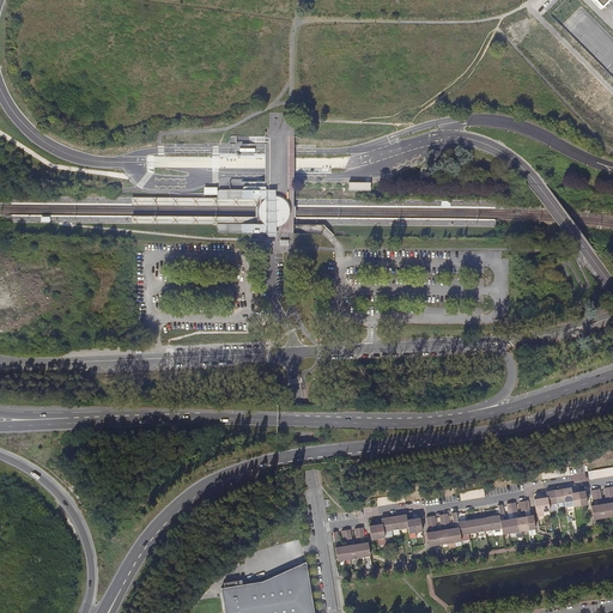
[(590,479),(612,474),(612,466),(589,471),(590,479)]
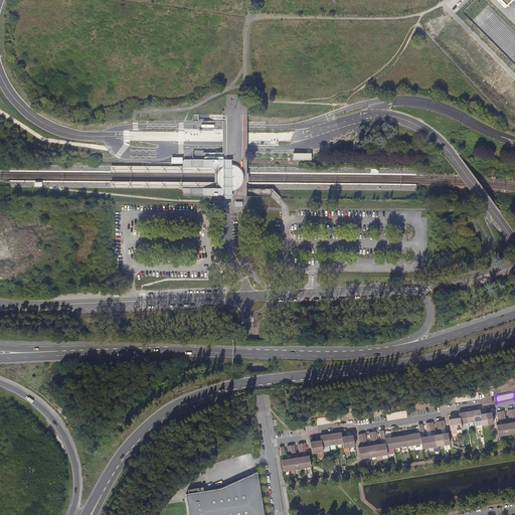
[(407,410),(387,412),(387,419),(407,417),(407,410)]
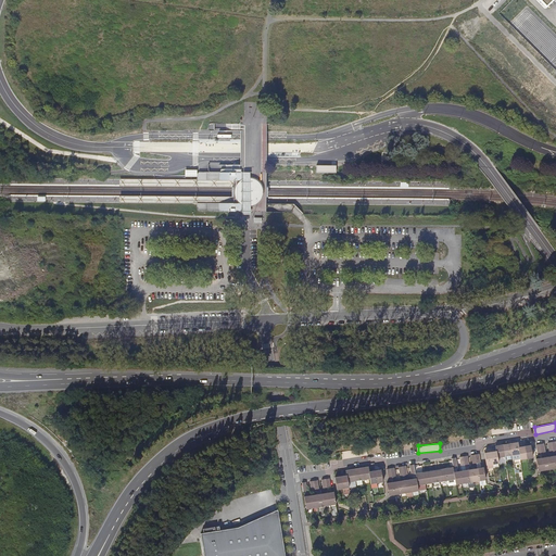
[(513,456),(520,455),(519,447),(519,443),(510,444),(513,456)]
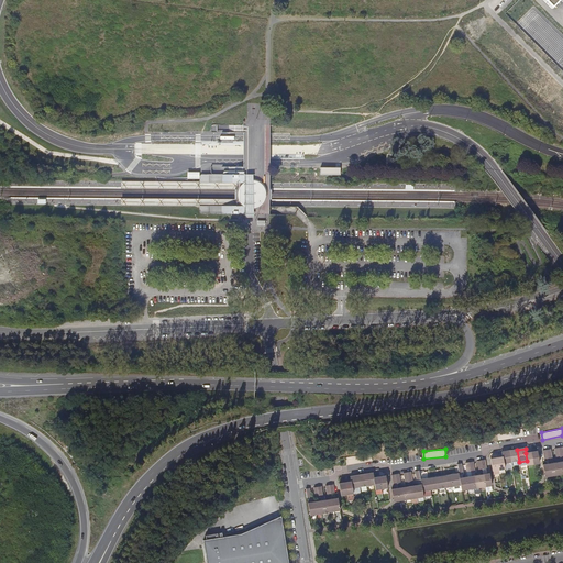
[(511,463),(519,462),(517,450),(510,451),(511,463)]
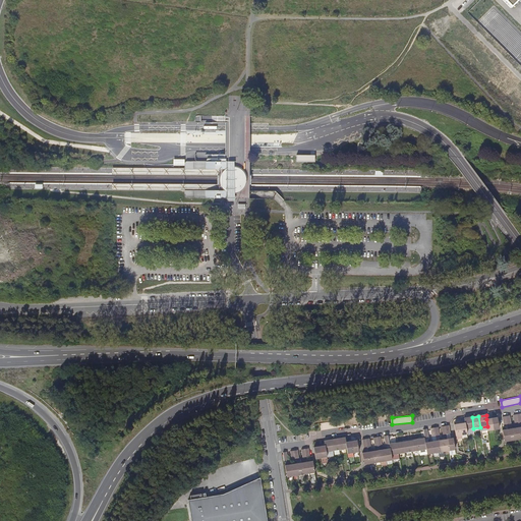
[(466,429),(473,428),(472,417),(464,418),(465,423),(466,429)]
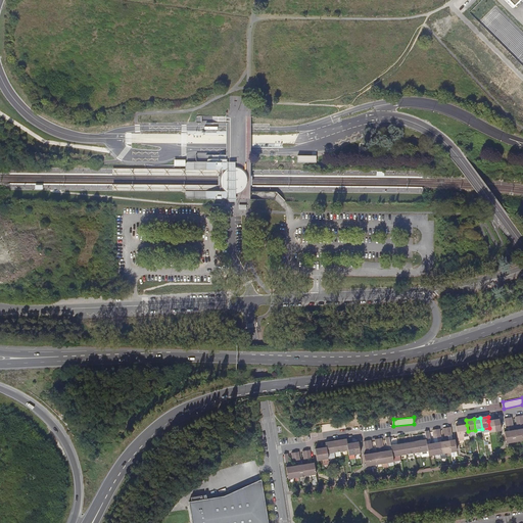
[(341,452),(348,450),(347,443),(347,439),(340,440),(341,452)]
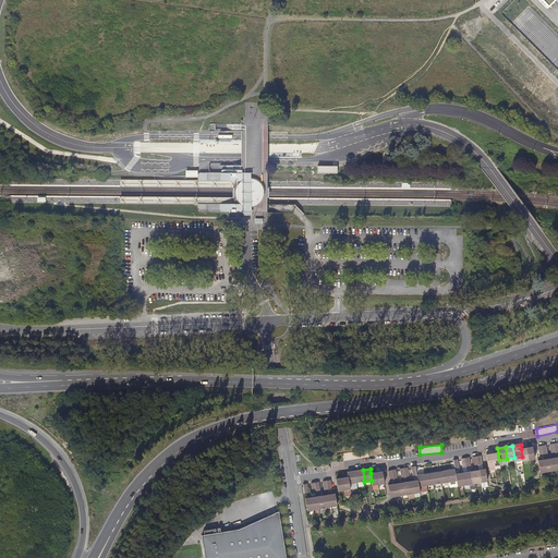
[(358,483),(364,482),(363,470),(355,471),(358,483)]
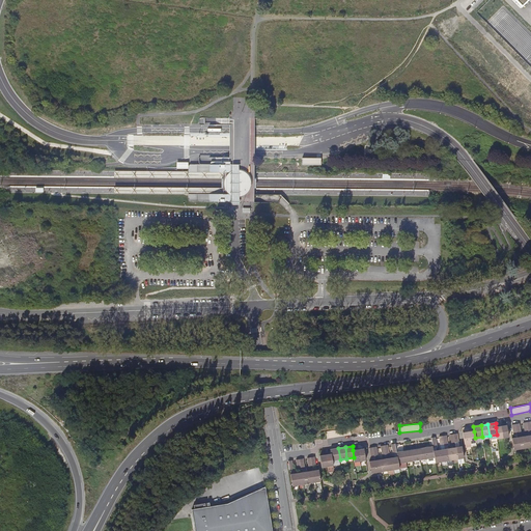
[(434,447),(426,448),(428,459),(435,457),(435,451),(434,447)]
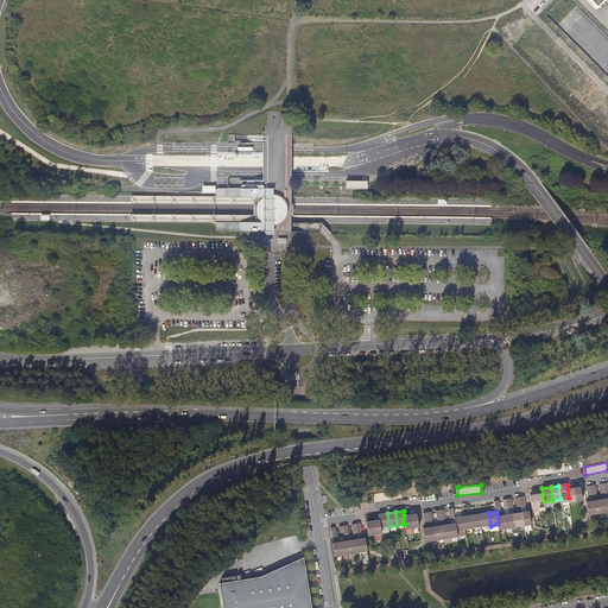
[(381,529),(390,526),(387,513),(379,514),(380,520),(381,529)]
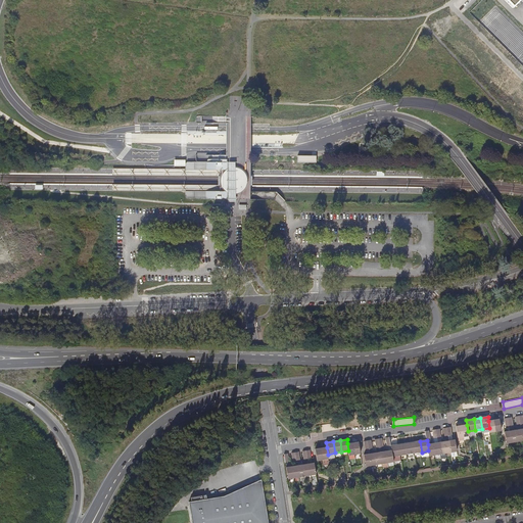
[(420,441),(413,442),(415,454),(422,453),(420,441)]
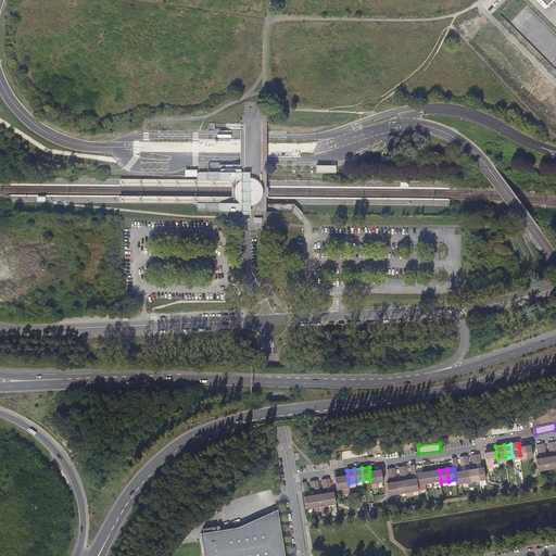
[(439,470),(431,471),(433,483),(441,482),(439,470)]
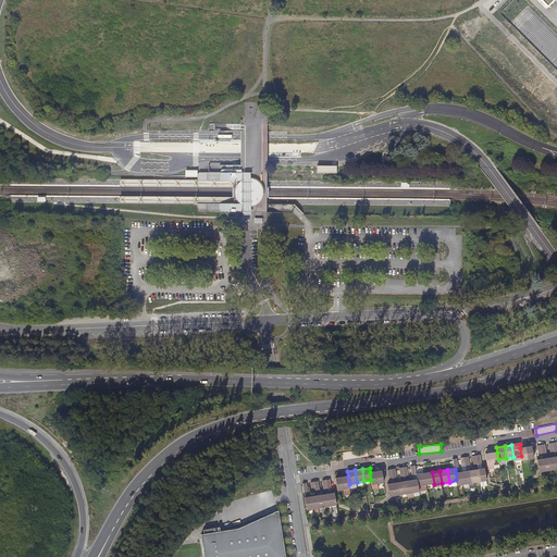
[(432,472),(424,473),(426,485),(434,484),(432,472)]
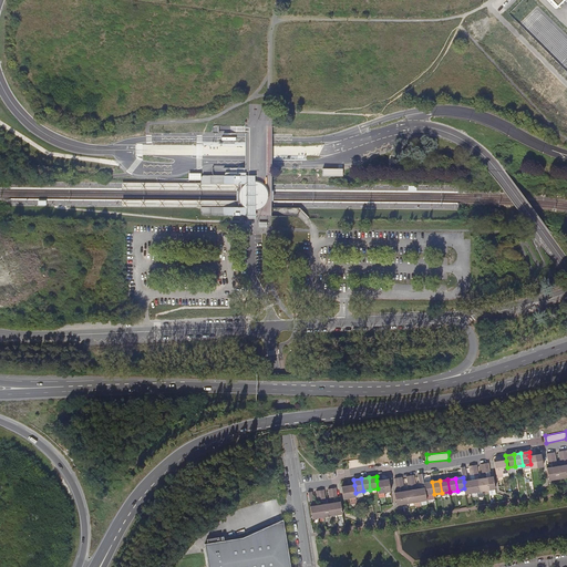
[(432,482),(424,483),(425,488),(426,495),(434,494),(432,482)]
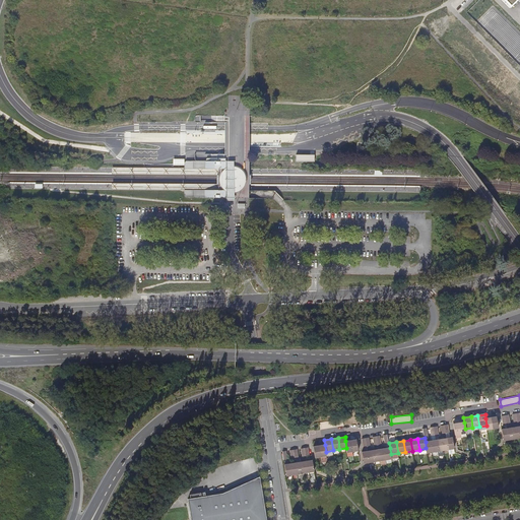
[(225,494),(188,499),(191,519),(267,519),(261,477),(225,494)]
